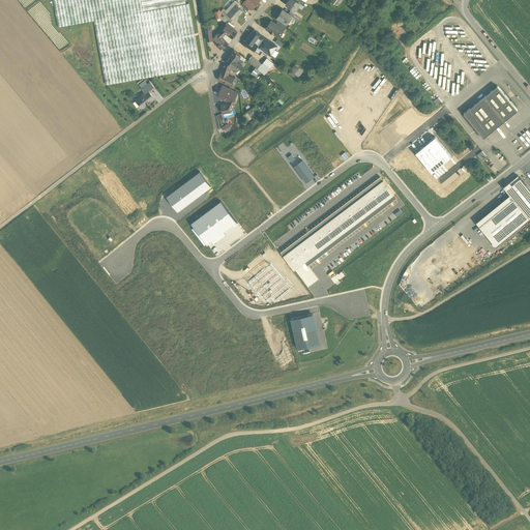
[(93,0),(53,0),(58,27),(94,21),(97,20),(93,0)]
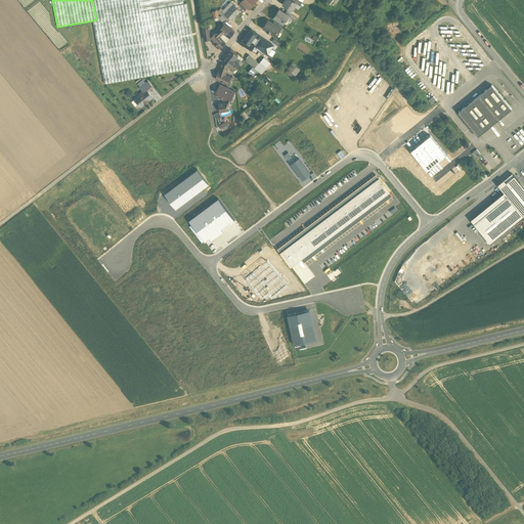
[(92,0),(96,19),(141,11),(139,0),(92,0)]
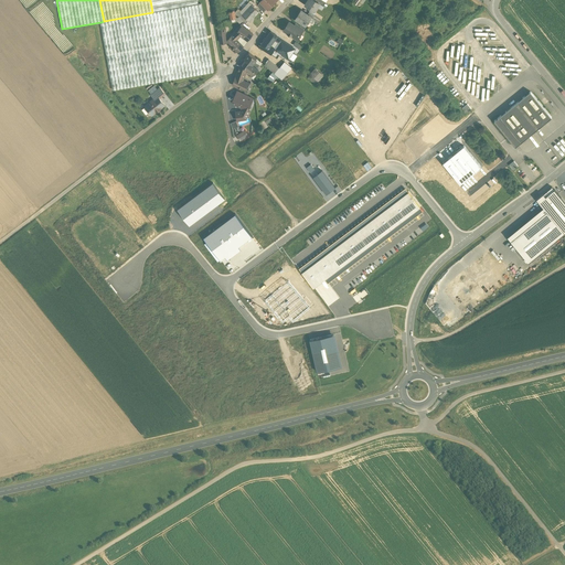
[(150,0),(152,12),(198,4),(196,0),(150,0)]
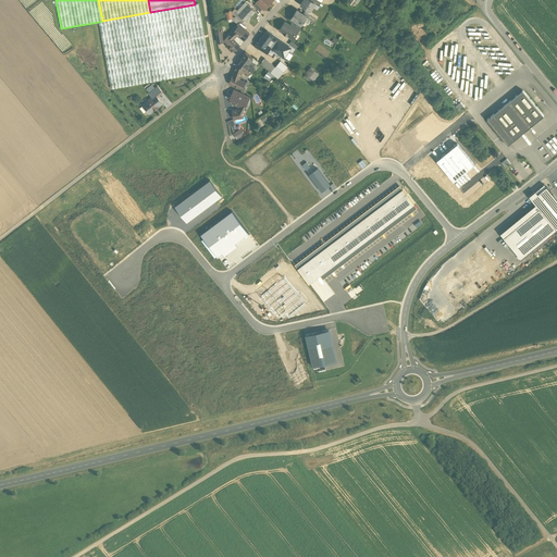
[(272,0),(271,0),(258,0),(257,2),(263,9),(272,0)]
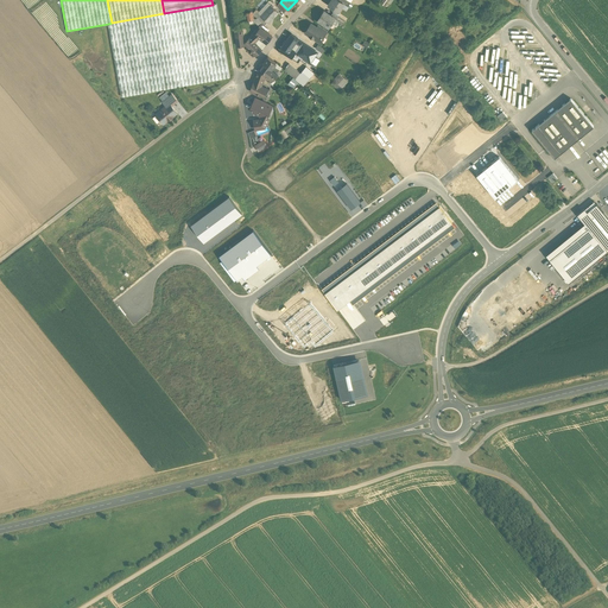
[(337,0),(331,0),(328,6),(339,13),(344,5),(344,4),(337,0)]
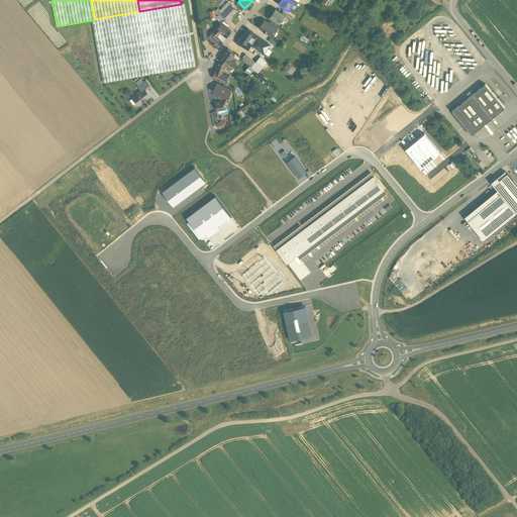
[(244,8),(238,2),(236,4),(241,11),(244,8)]
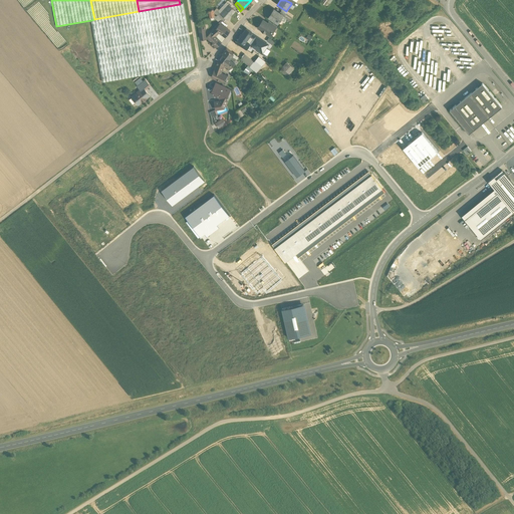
[(94,19),(91,20),(102,82),(195,65),(183,3),(180,4),(139,11),(94,19)]
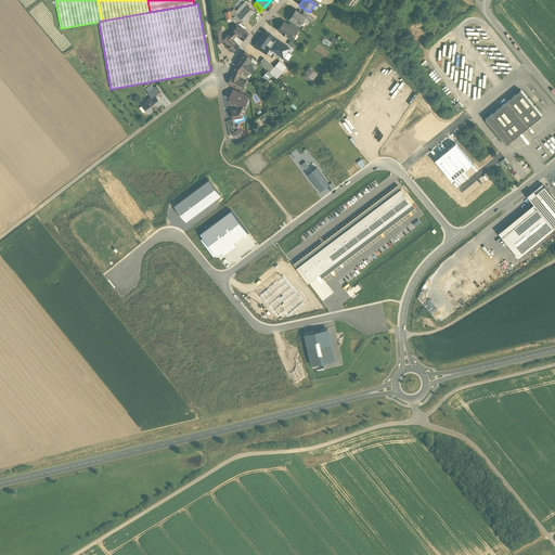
[(254,12),(247,5),(239,14),(237,15),(244,21),(245,22),(254,12)]
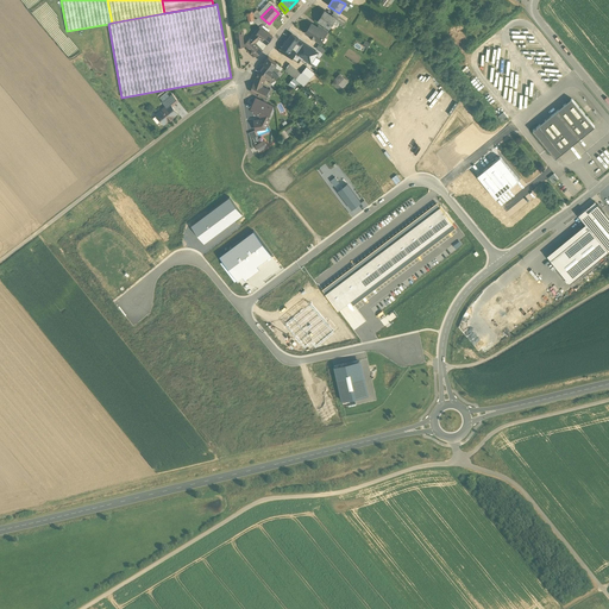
[(268,23),(261,17),(262,16),(257,12),(255,16),(258,19),(263,24),(265,25),(268,23)]
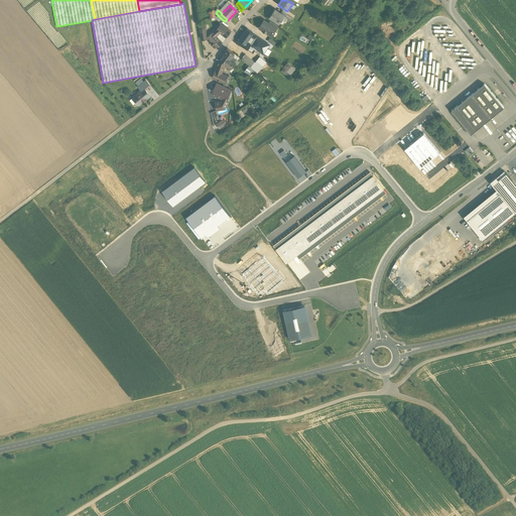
[(280,13),(275,10),(270,17),(278,23),(283,16),(280,13)]
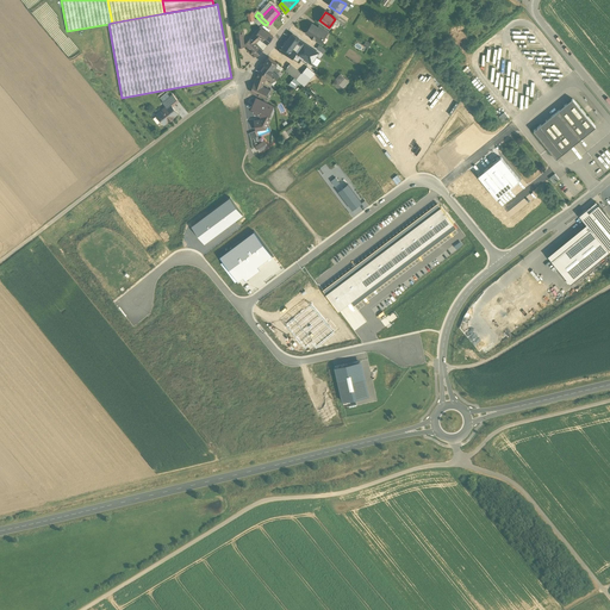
[(318,29),(312,25),(310,29),(306,32),(321,42),(325,35),(327,35),(318,29)]
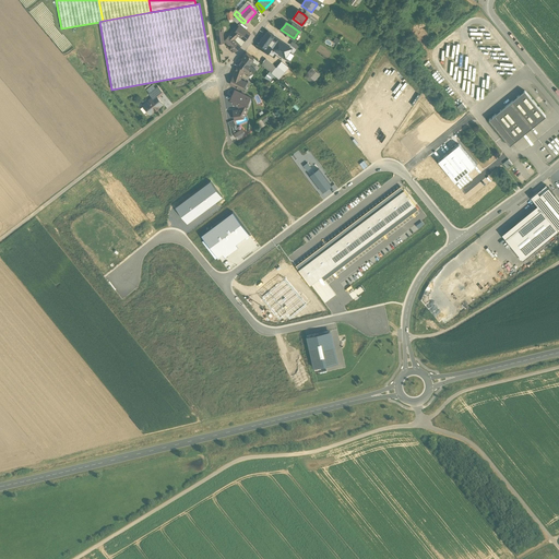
[(250,34),(239,25),(234,32),(228,36),(227,36),(227,37),(224,39),(224,40),(226,42),(229,46),(229,47),(229,48),(232,48),(235,51),(240,46),(234,39),(238,35),(245,40),(250,34)]
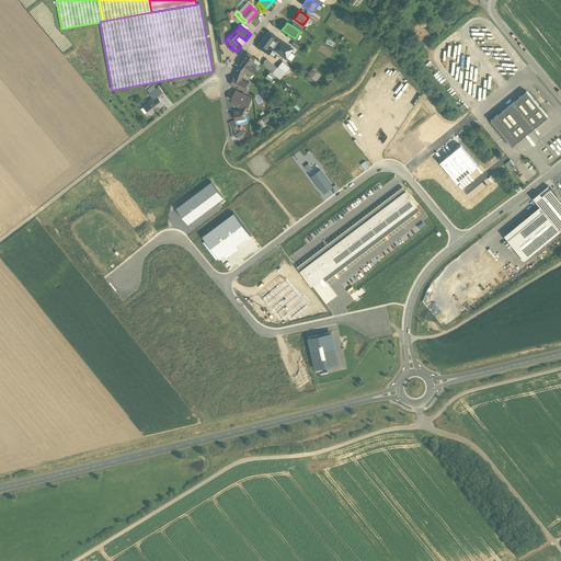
[(224,29),(217,29),(219,43),(227,42),(225,41),(225,39),(224,29)]
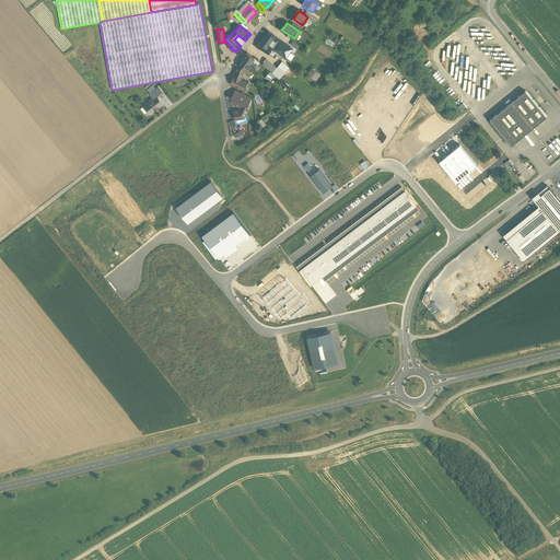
[(273,47),(269,45),(272,39),(277,43),(279,41),(268,33),(258,47),(268,55),(272,49),(273,47)]
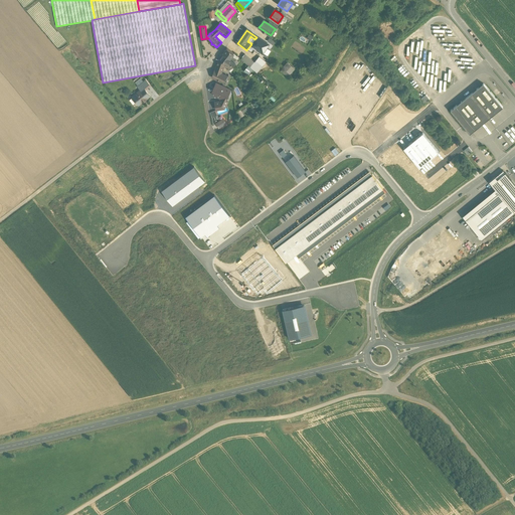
[(250,45),(264,53),(267,48),(269,46),(266,43),(256,37),(254,39),(250,36),(247,41),(251,43),(250,45)]
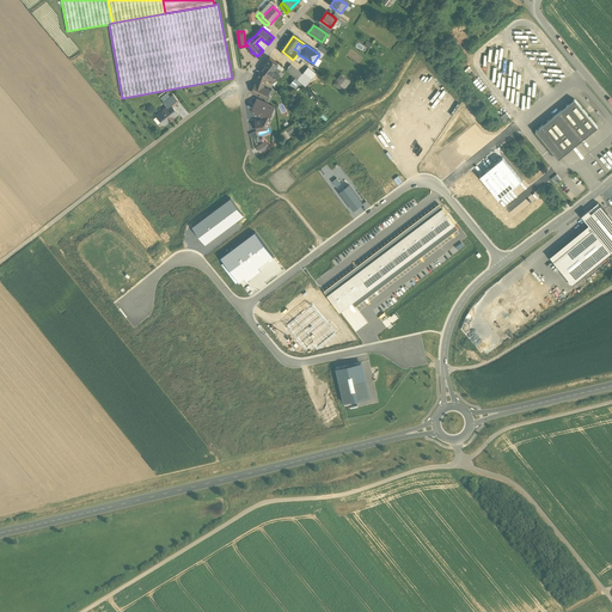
[(328,50),(319,46),(316,51),(319,55),(317,57),(322,60),(328,50)]
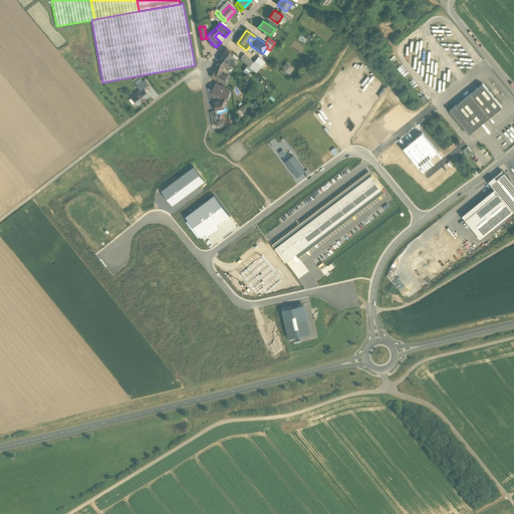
[(233,53),(227,48),(223,53),(229,58),(231,56),(233,53)]
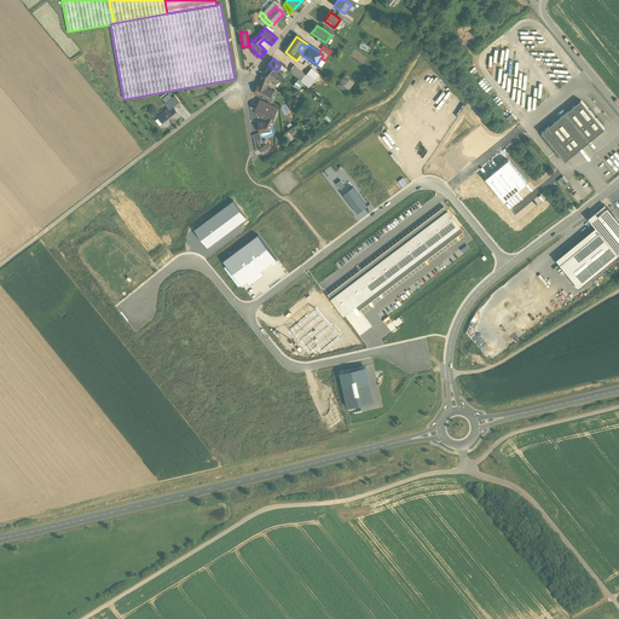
[(276,70),(268,64),(264,71),(271,79),(276,84),(279,79),(282,81),(285,77),(282,74),(276,70)]
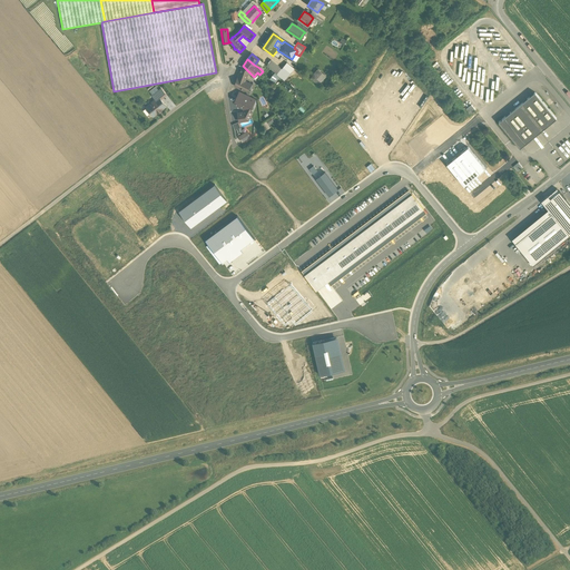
[(281,69),(271,60),(266,66),(275,72),(277,74),(281,69)]
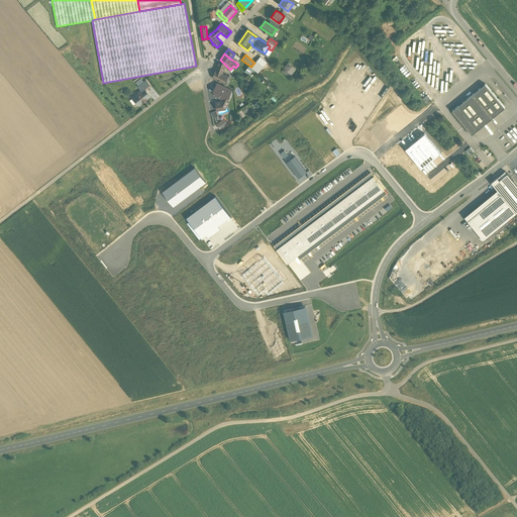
[(261,57),(251,67),(254,70),(257,73),(267,62),(261,57)]
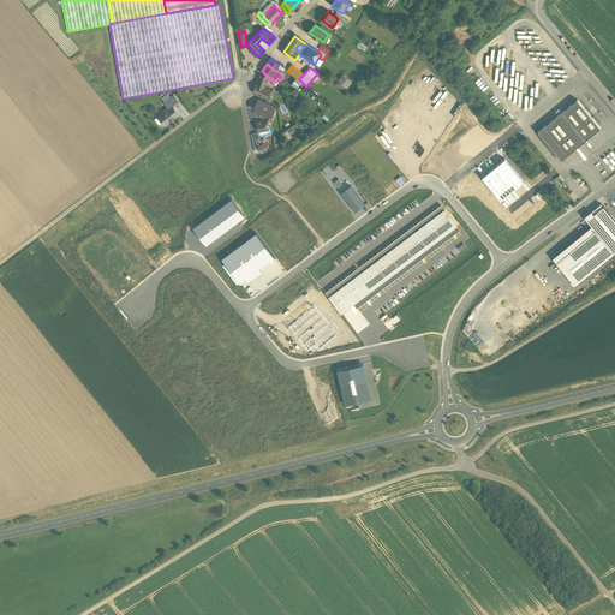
[(269,78),(262,71),(254,93),(267,100),(270,91),(264,88),(266,83),(273,87),(274,85),(274,83),(269,78)]
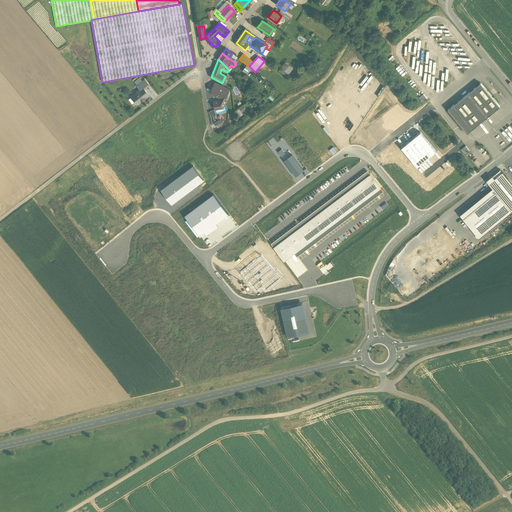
[(292,69),(286,63),(282,67),(288,73),(292,69)]
